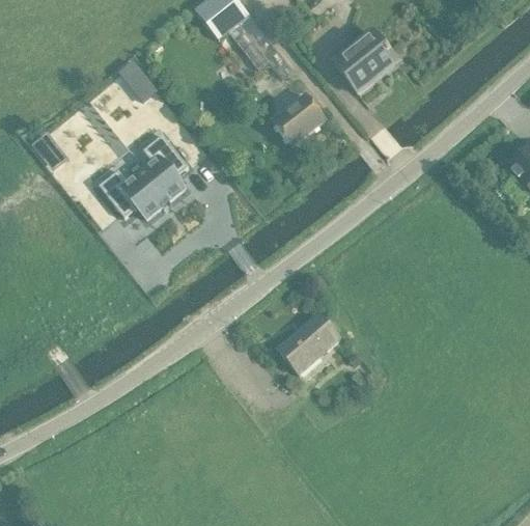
[(284,81),(295,72),(235,0),(206,0),(195,9),(218,38),(227,30),(259,68),(269,61),(284,81)]
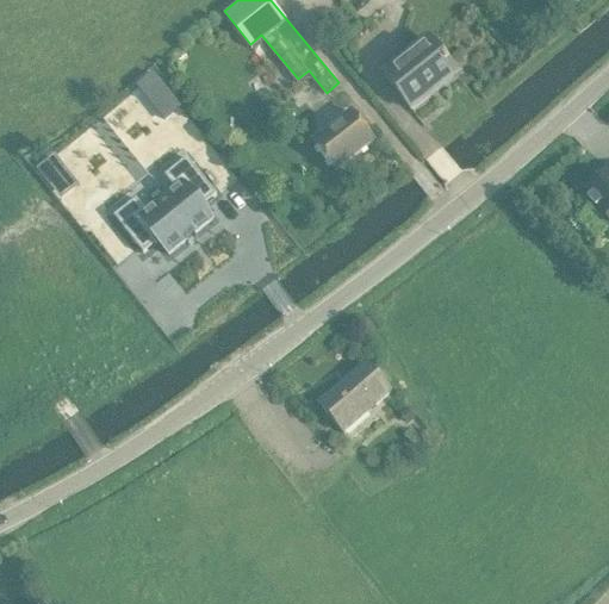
[(428,35),(383,70),(411,106),(455,72),(428,35)]
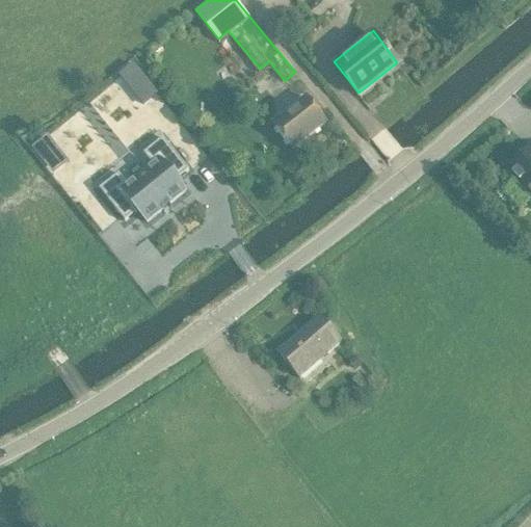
[(120,72),(138,96),(152,84),(133,61),(120,72)]
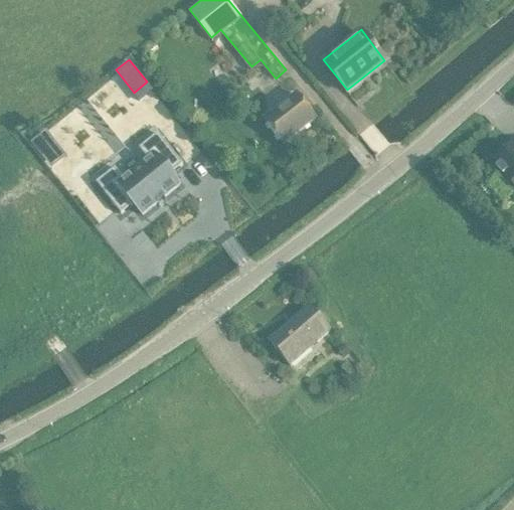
[(296,92),(264,117),(283,140),(315,115),(296,92)]
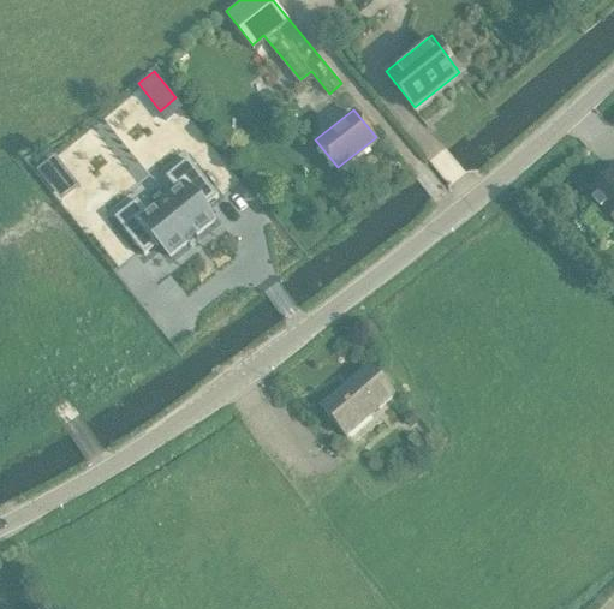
[(214,120),(208,125),(213,132),(220,126),(214,120)]
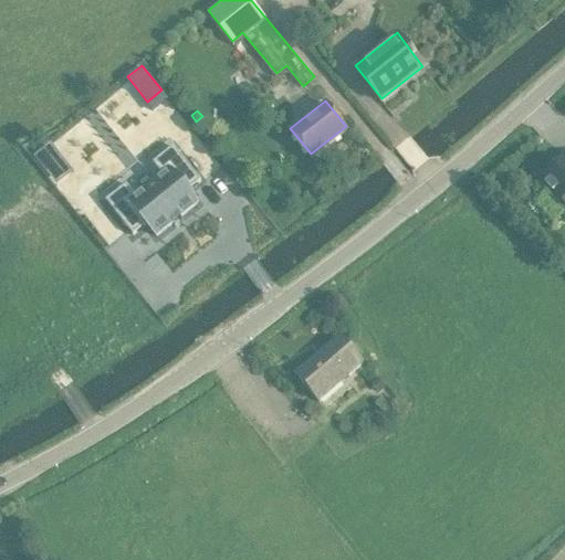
[(125,181),(104,198),(132,232),(136,229),(146,221),(155,232),(171,220),(179,213),(196,200),(186,188),(200,177),(173,143),(152,159),(163,172),(140,190),(136,194),(125,181)]
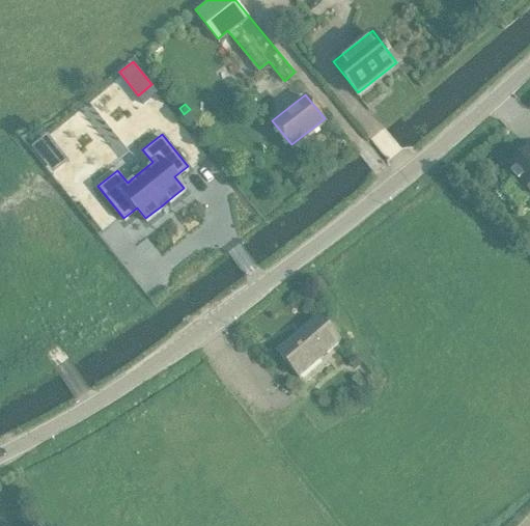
[(529,144),(506,167),(529,192),(529,144)]
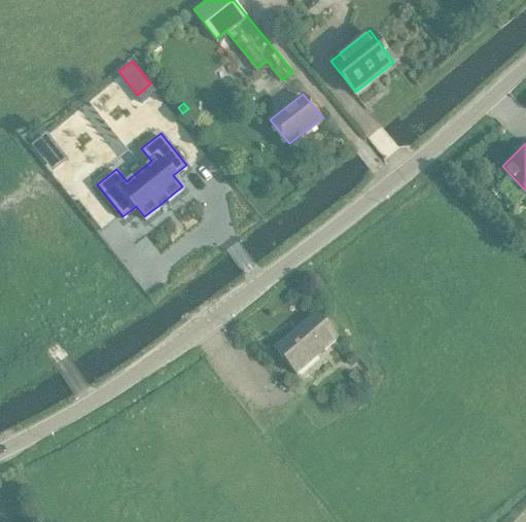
[(315,311),(274,345),(295,371),(337,337),(315,311)]
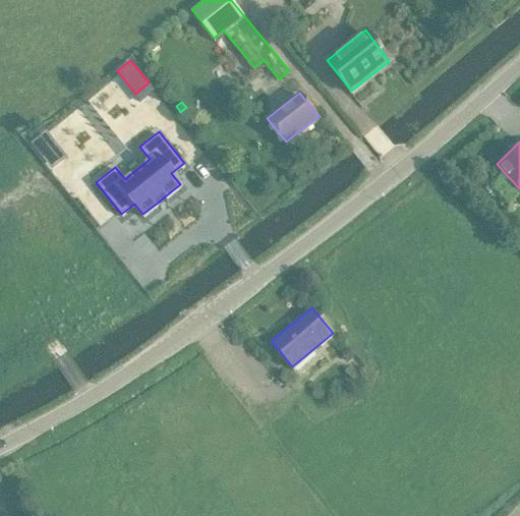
[(347,344),(340,349),(348,358),(355,353),(347,344)]
